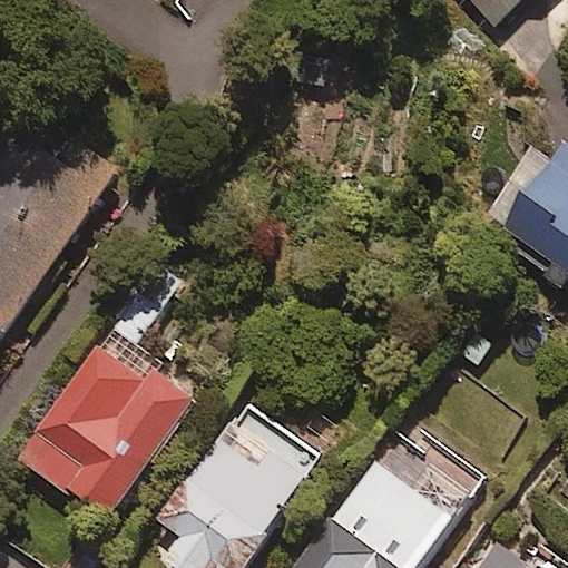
[(520,0),(460,0),(491,30),(520,0)]
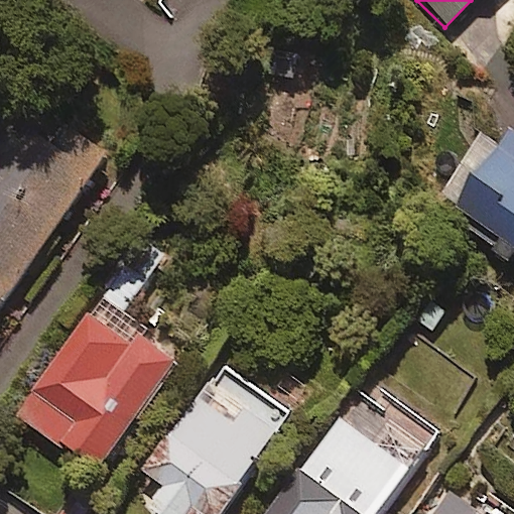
[(0,305),(103,158),(23,103),(0,136),(0,305)]
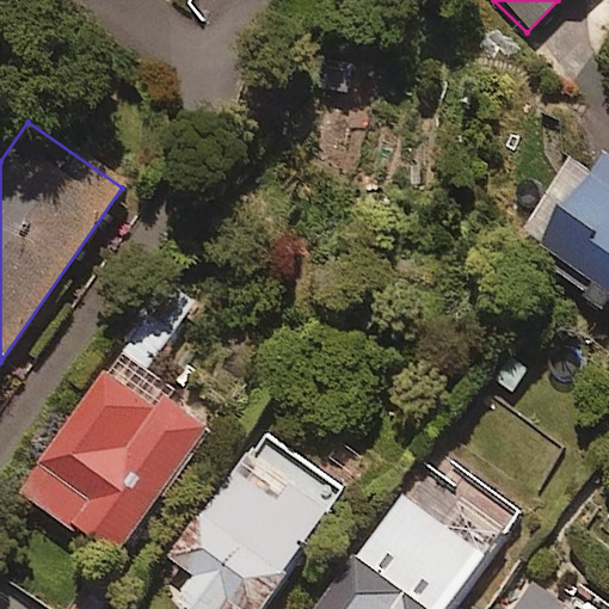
[(608,148),(604,146),(590,167),(571,155),(522,227),(608,285),(608,148)]
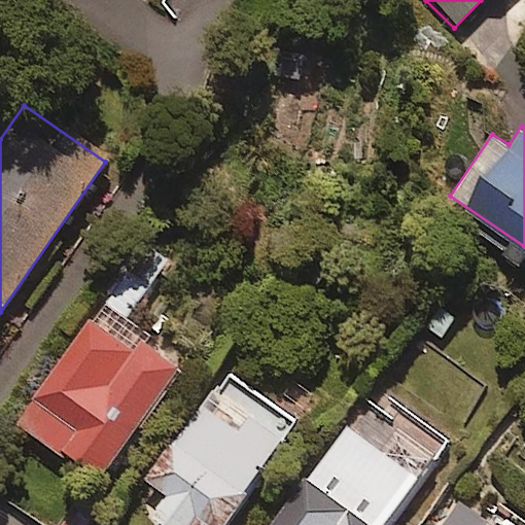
[(168,259),(146,245),(107,305),(128,318),(168,259)]
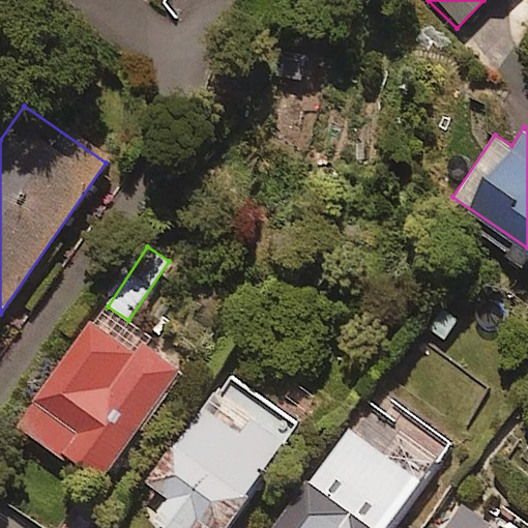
[(177,375),(100,317),(19,424),(95,482),(177,375)]
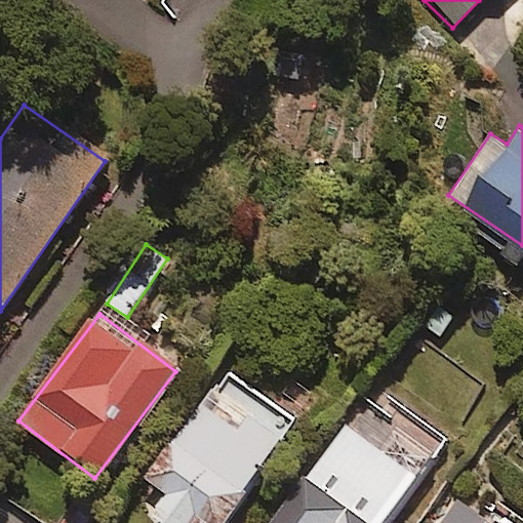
[(225,522),(296,424),(226,373),(150,480),(167,492),(155,512),(170,522),(225,522)]
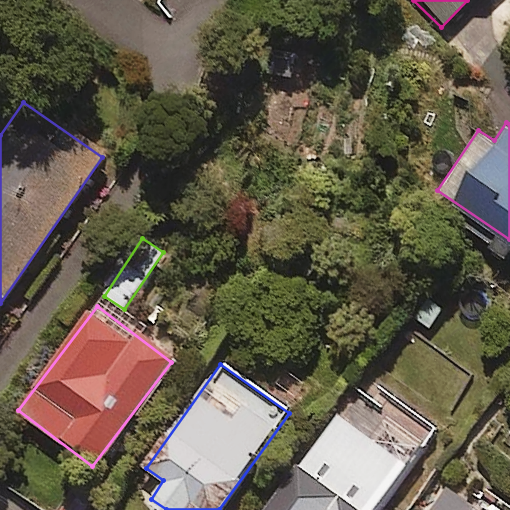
[(378,509),(437,431),(363,377),(265,509),(378,509)]
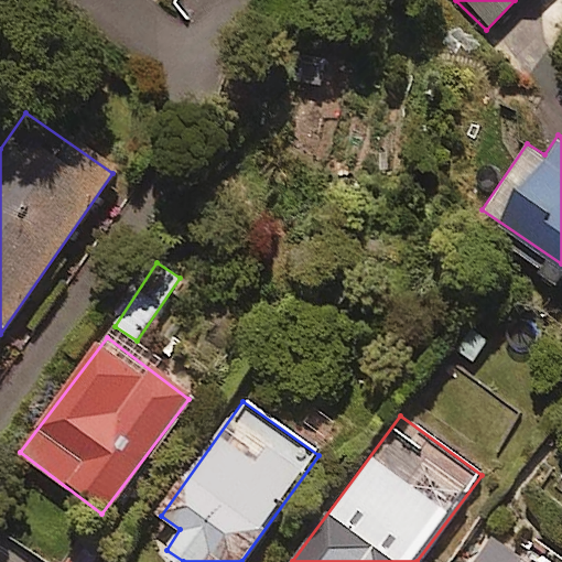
[(519,561),(525,553),(490,529),(466,561),(519,561)]
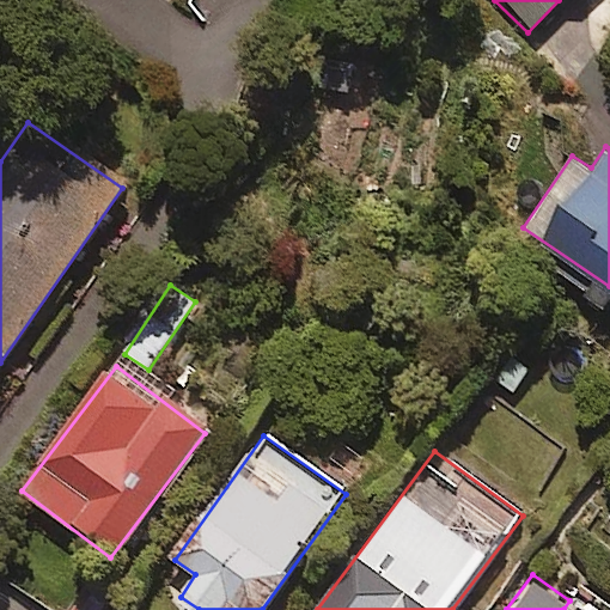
All buildings are outlined.
